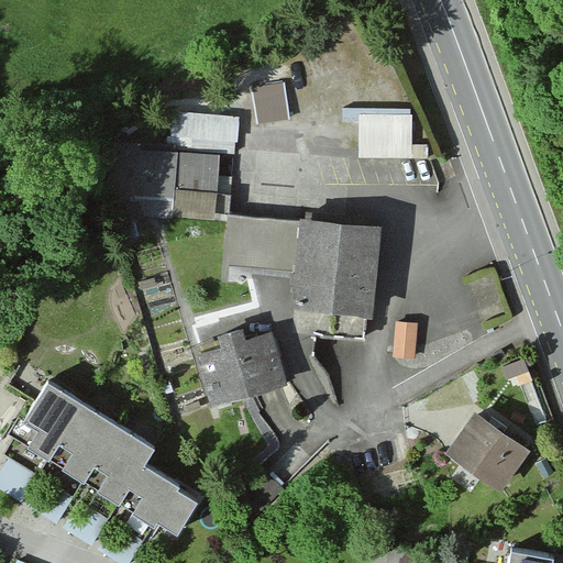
[(285,79),(251,85),(257,122),(290,117),(285,79)]
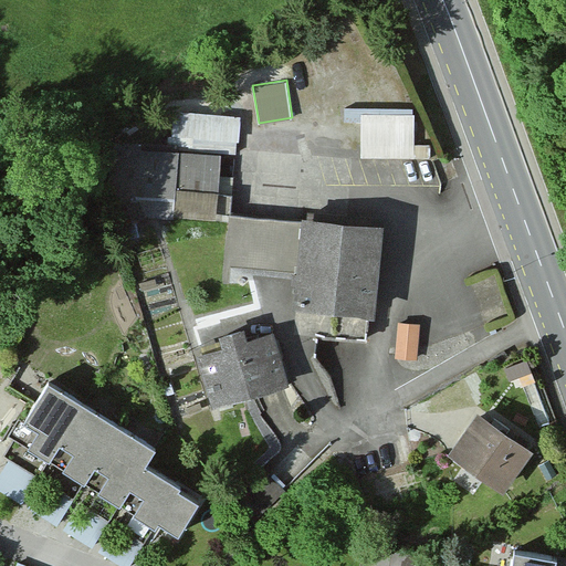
[(345,121),(360,122),(360,156),(430,157),(430,143),(413,143),(413,109),(345,109),(345,121)]
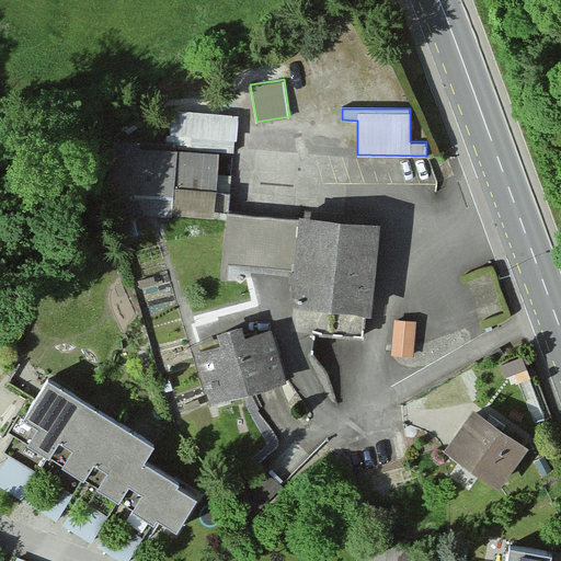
[(232,119),(167,116),(165,150),(101,148),(99,197),(169,201),(168,216),(205,218),(208,152),(230,153),(232,119)]
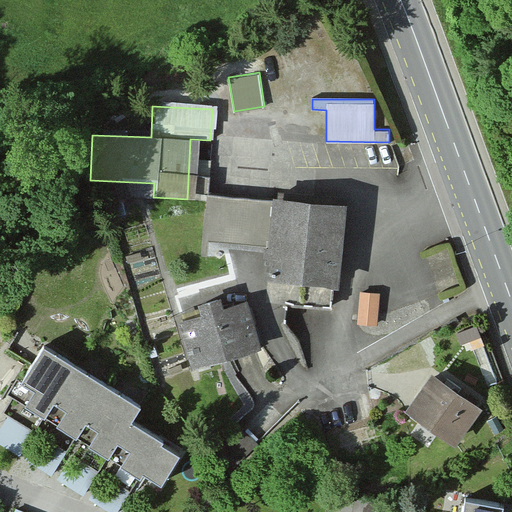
[(264,279),(342,284),(348,195),(275,190),(274,198),(205,193),(201,244),(266,248),(264,279)]
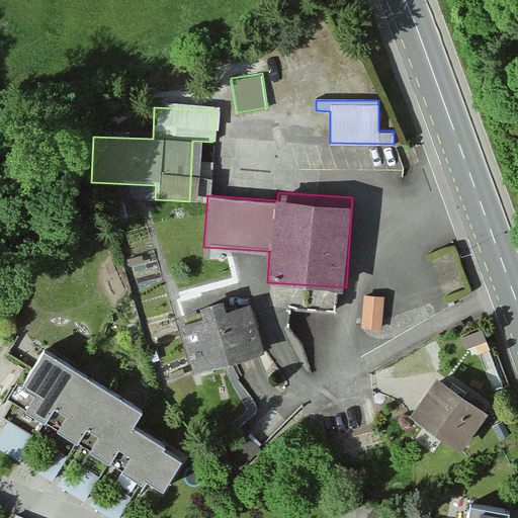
[(384,294),(364,292),(361,326),(382,327),(384,294)]
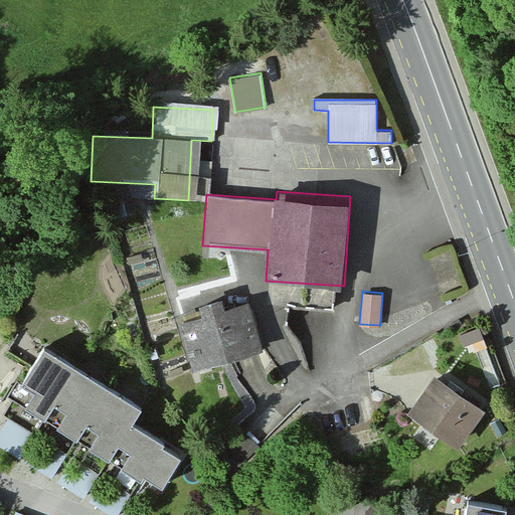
[(185,372),(250,351),(235,303),(212,310),(209,301),(186,309),(189,319),(170,325),(185,372)]
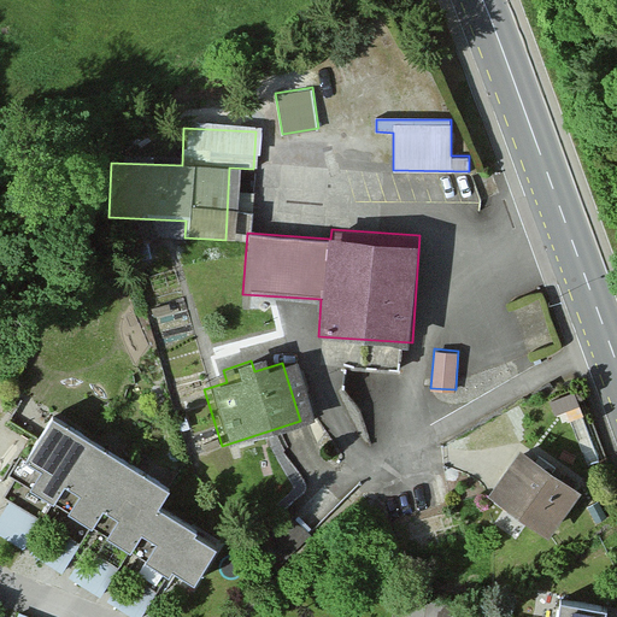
[(168,487),(50,421),(27,460),(41,469),(30,488),(54,501),(65,485),(80,492),(69,511),(94,526),(103,510),(116,517),(106,535),(131,550),(141,532),(156,540),(145,560),(169,575),(172,569),(192,580),(212,545),(192,534),(195,529),(156,506),(168,487)]
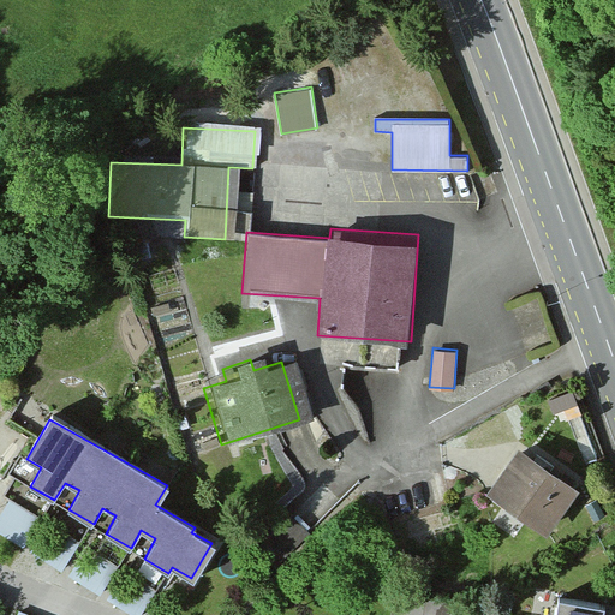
[(563,490),(503,453),(476,497),(537,535),(563,490)]
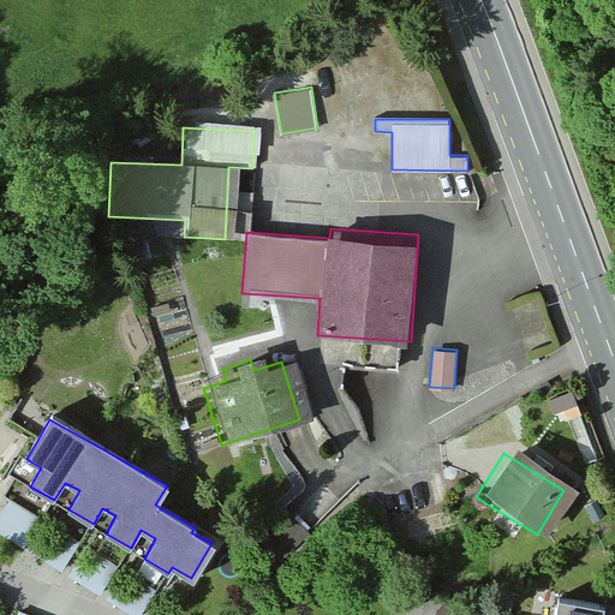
[(6,497),(0,517),(0,530),(27,539),(36,507),(6,497)]
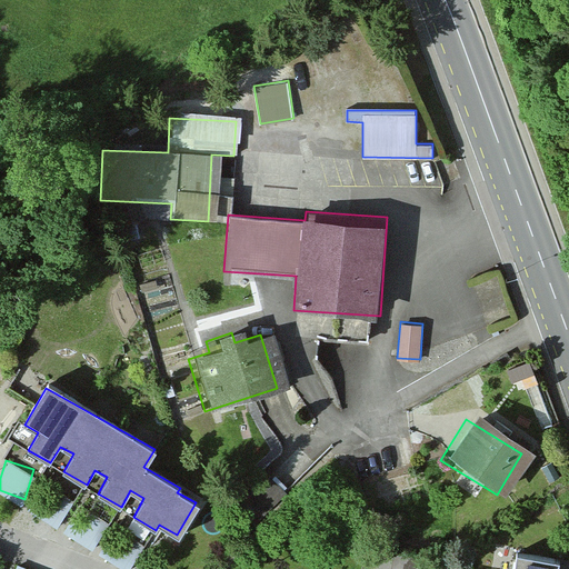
[(93,540),(98,516),(73,510),(68,536),(93,540)]
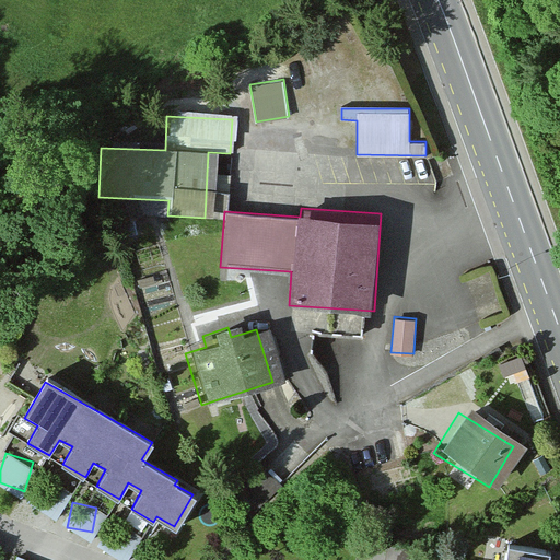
[(536,559),(537,556),(494,549),(492,559),(536,559)]
